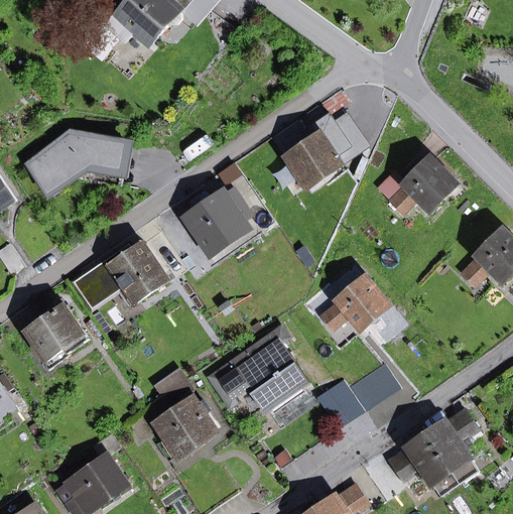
[(178,10),(187,0),(130,0),(111,24),(127,38),(135,28),(151,42),(168,23),(176,24),(180,18),(178,10)]
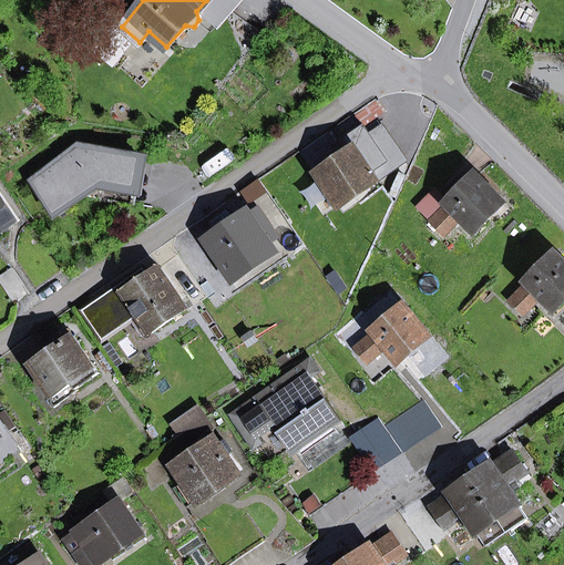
[(206,0),(196,11),(214,28),(238,0),(206,0)]
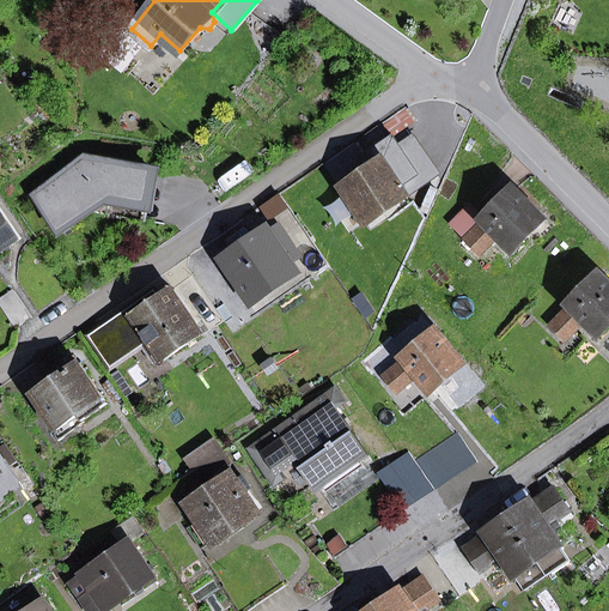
[(116,28),(97,52),(117,67),(136,43),(116,28)]
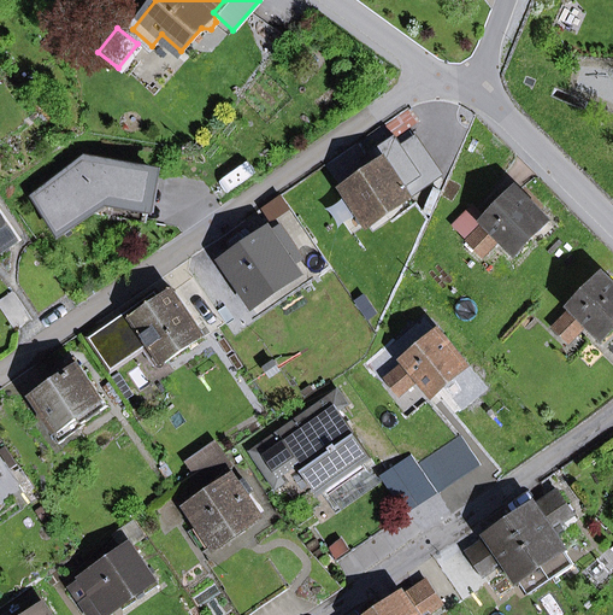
[(147,201),(152,170),(108,163),(108,160),(86,157),(75,164),(77,167),(34,197),(59,233),(113,195),(115,195),(147,201)]
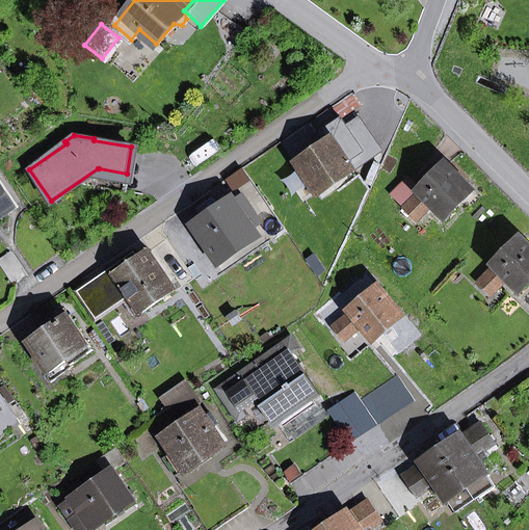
[(309,175),(318,189),(333,179),(351,166),(331,137),(298,160),(301,165),(297,168),(303,178),(309,175)]
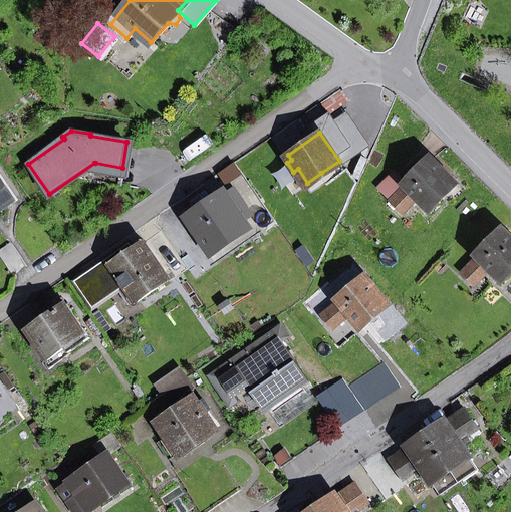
[(395,206),(411,190),(417,196),(429,208),(455,183),(429,157),(405,182),(388,199),(395,206)]
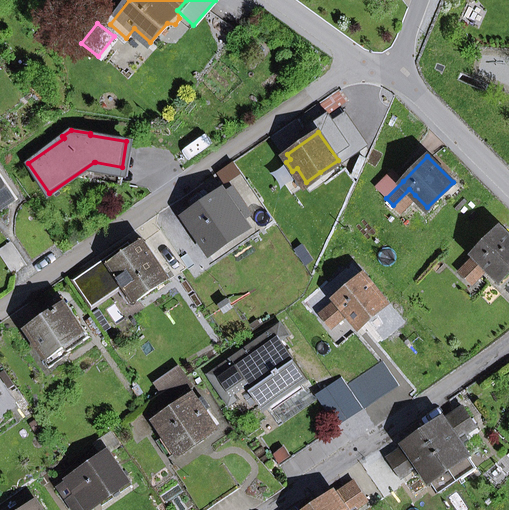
[(216,171),(222,179),(236,169),(230,161),(216,171)]
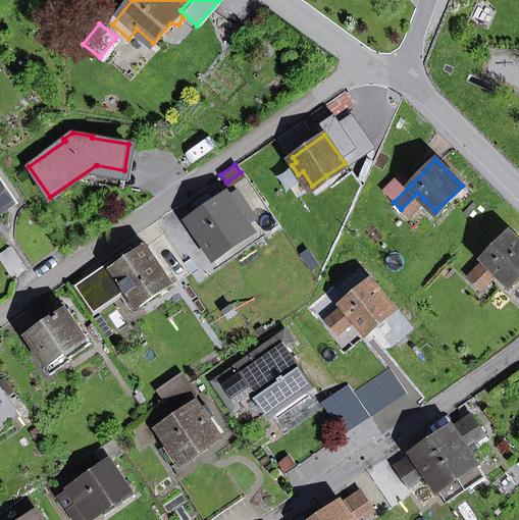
[(101,184),(121,187),(124,170),(97,165),(94,183),(101,184)]
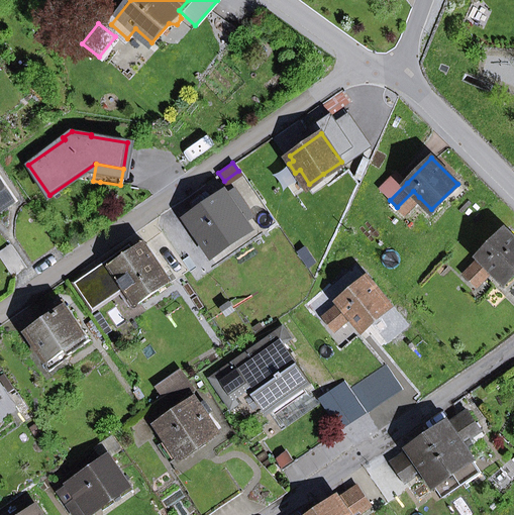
[(323,174),(309,184),(300,170),(295,173),(307,191),(326,178),(323,174)]
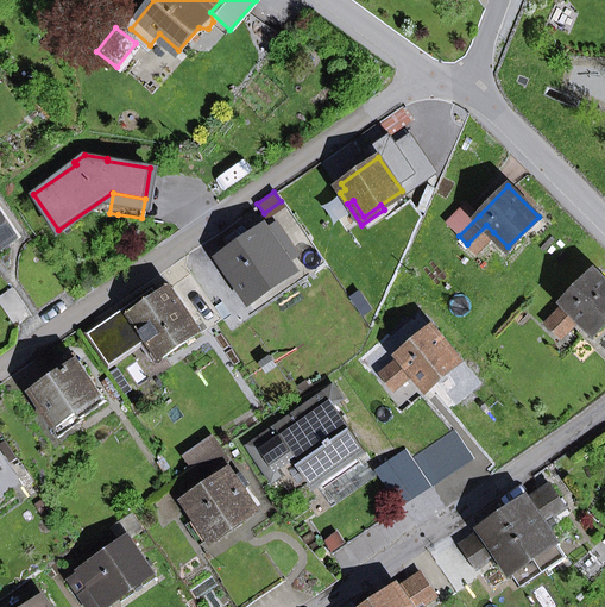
[(446,223),(459,236),(479,216),(466,202),(446,223)]
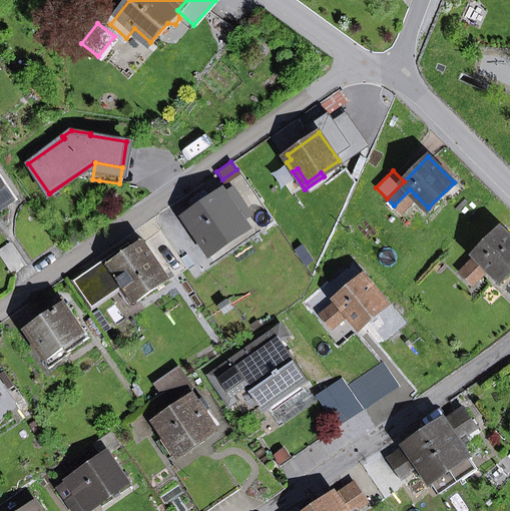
[(0,207),(15,198),(0,176),(0,207)]
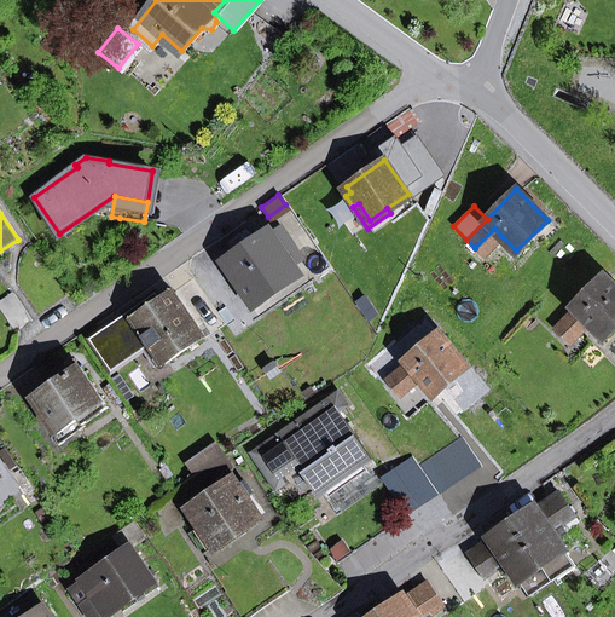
[(475,248),(482,255),(502,236),(494,229),(475,248)]
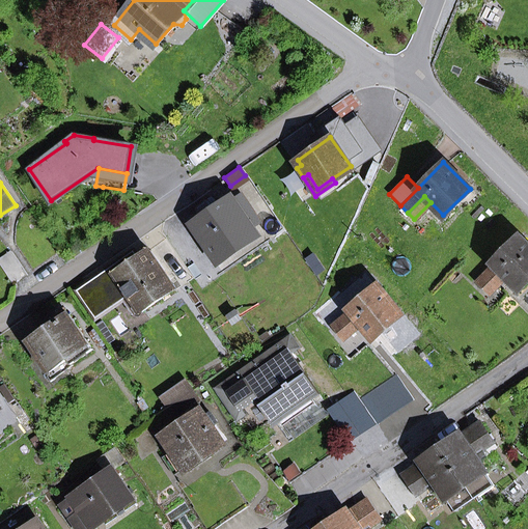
[(242,203),(235,209),(229,198),(194,223),(204,239),(200,243),(213,260),(253,232),(241,216),(247,211),(242,203)]
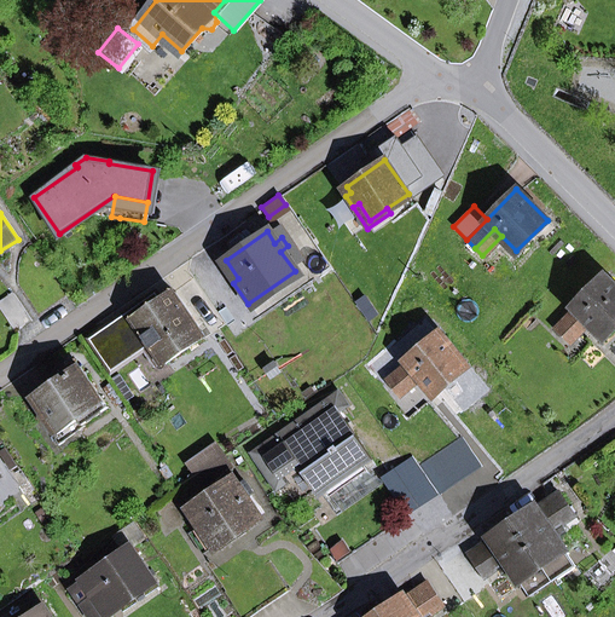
[(562,334),(581,315),(589,322),(603,336),(614,324),(614,287),(603,275),(552,326),(562,334)]
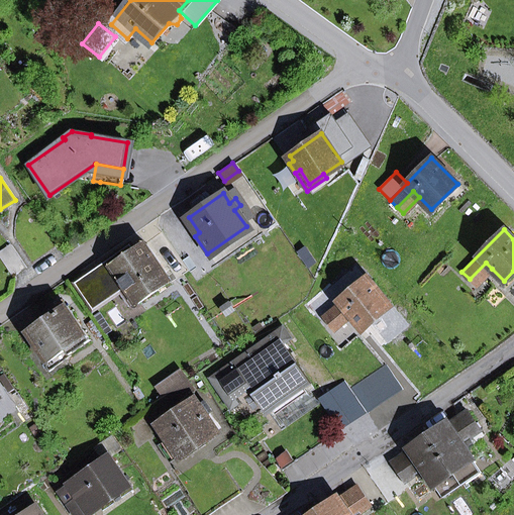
[(124,286),(135,303),(169,280),(143,242),(132,249),(128,242),(117,250),(121,256),(103,270),(99,264),(73,282),(91,309),(124,286)]
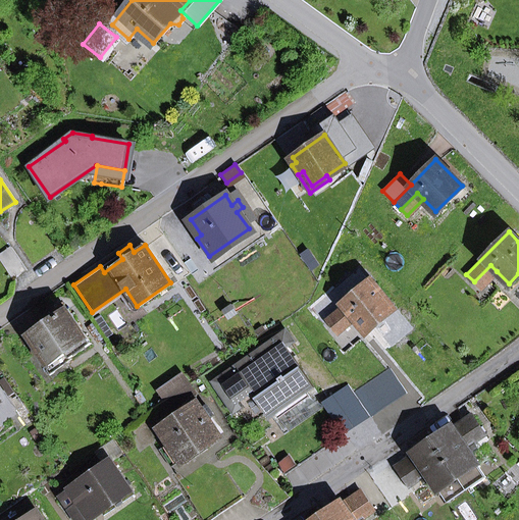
[(0,261),(11,278),(24,269),(8,246),(0,251),(0,261)]
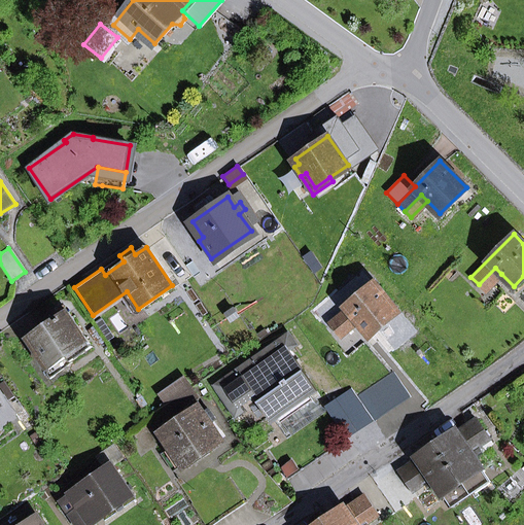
[(105,275),(124,261),(119,255),(101,269),(105,275)]
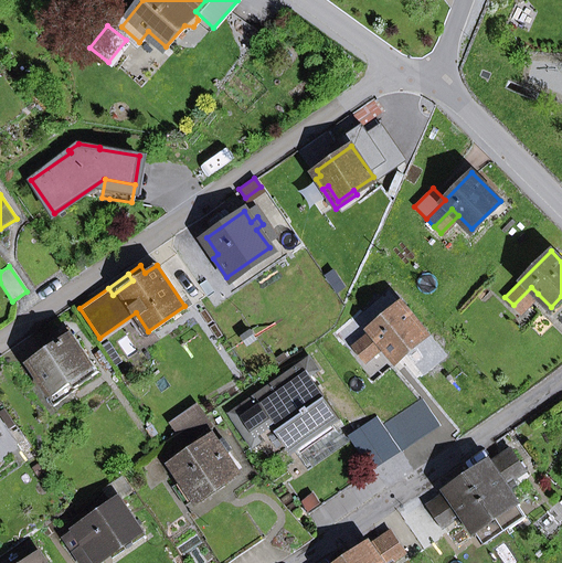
[(513,305),(520,311),(538,294),(531,287),(513,305)]
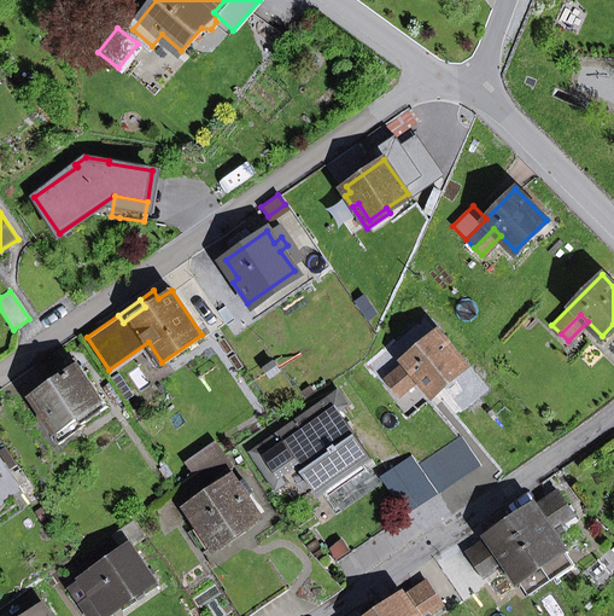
[(419,377),(432,393),(466,365),(438,331),(384,377),(391,387),(413,370),(419,377)]
